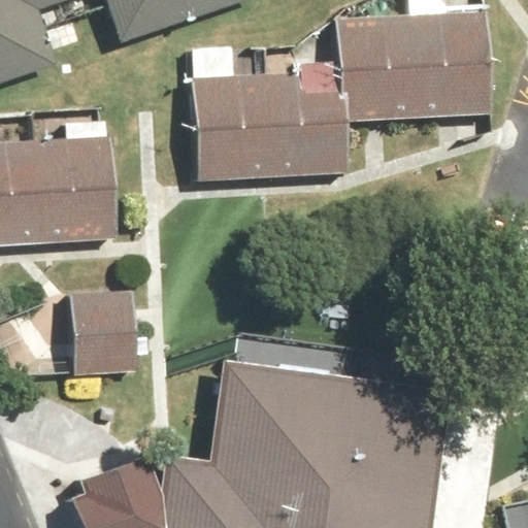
[(0,0),(0,83),(59,64),(42,11),(76,0),(108,0),(124,43),(256,0),(0,0)]
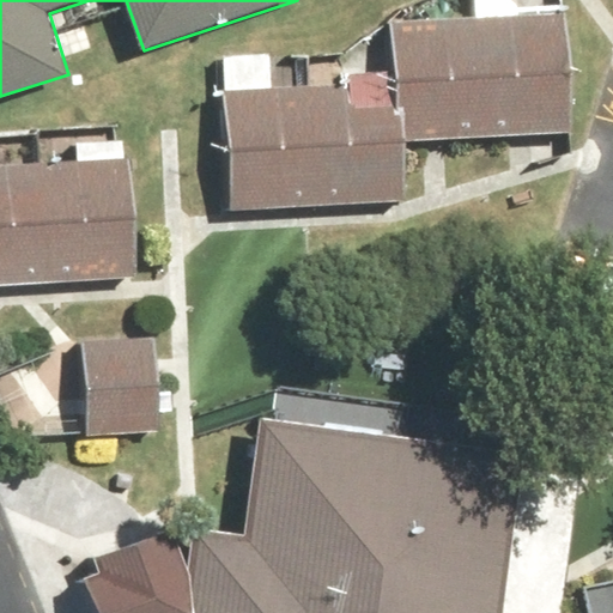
[(571,132),(564,16),(392,25),(395,80),(224,90),(230,210),(408,199),(406,141),(571,132)]
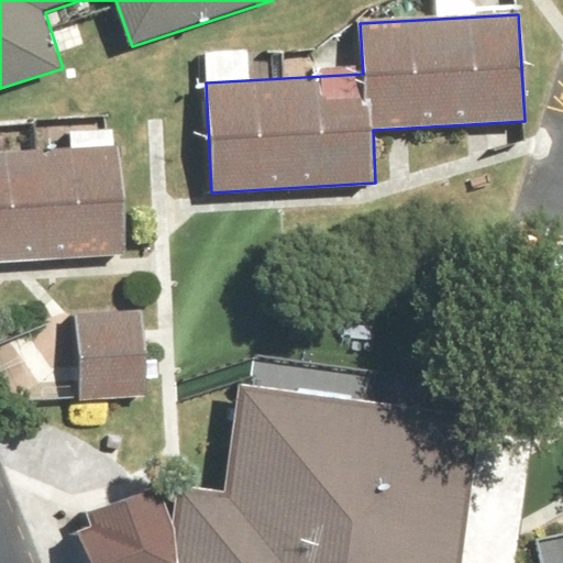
[(121,145),(0,152),(0,261),(128,254),(121,145)]
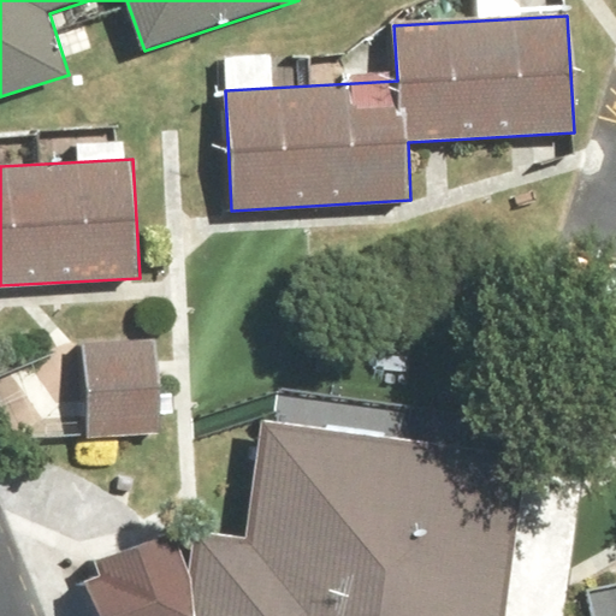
[(154,338),(82,342),(88,436),(159,432),(154,338)]
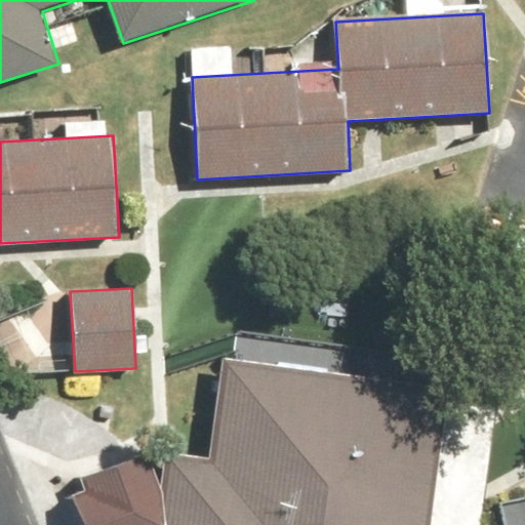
[(524,524),(524,497),(508,501),(515,524),(433,524),(451,382),(174,349),(152,524),(524,524)]
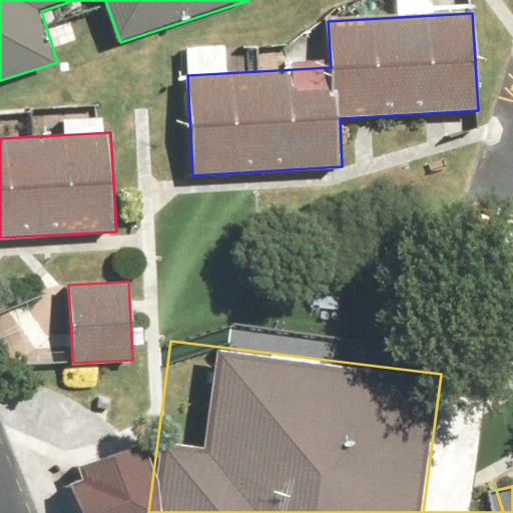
All buildings are outlined.
